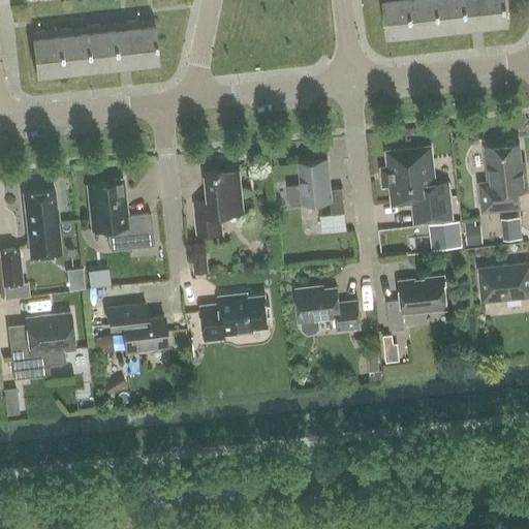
[(382,0),(387,38),(510,25),(506,0),(382,0)]
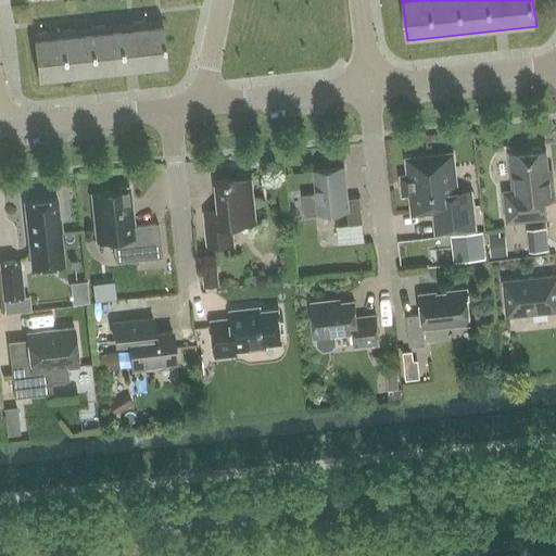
[(162,21),(121,25),(33,35),(38,79),(166,65),(162,21)]
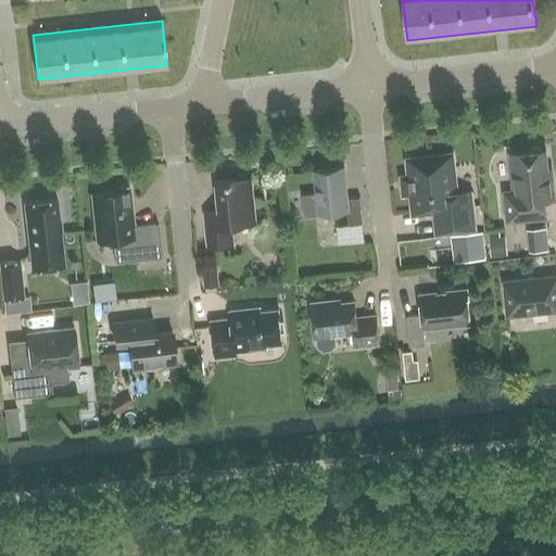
[(530,153),(510,155),(514,192),(504,193),(507,224),(546,219),(545,202),(555,201),(552,171),(547,171),(546,151),(541,152),(538,149),(533,150),(530,153)]
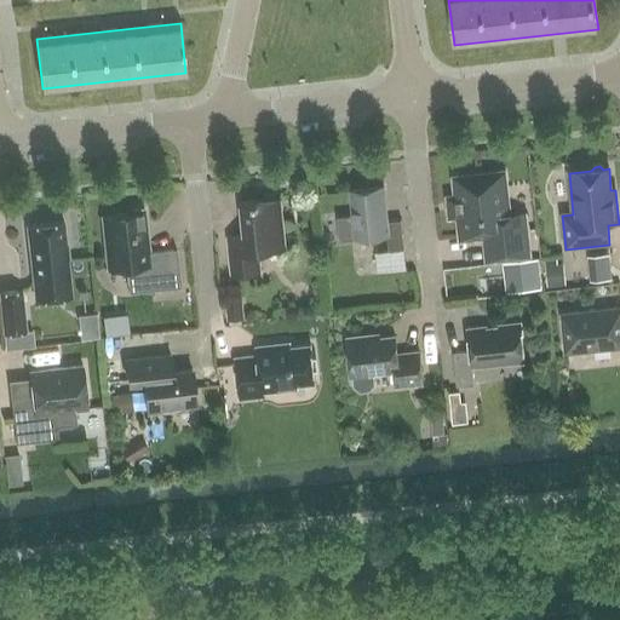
[(489,260),(527,256),(523,218),(507,220),(503,176),(455,181),(463,239),(487,236),(489,260)]
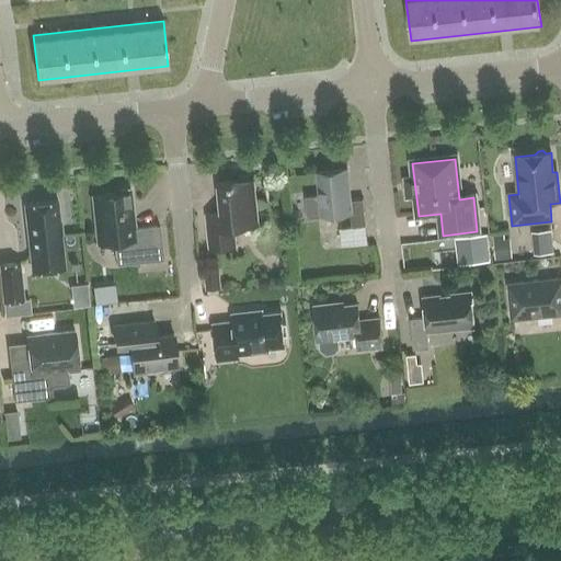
[(366,227),(363,201),(350,202),(347,171),(318,173),(322,216),(351,214),(352,228),(366,227)]
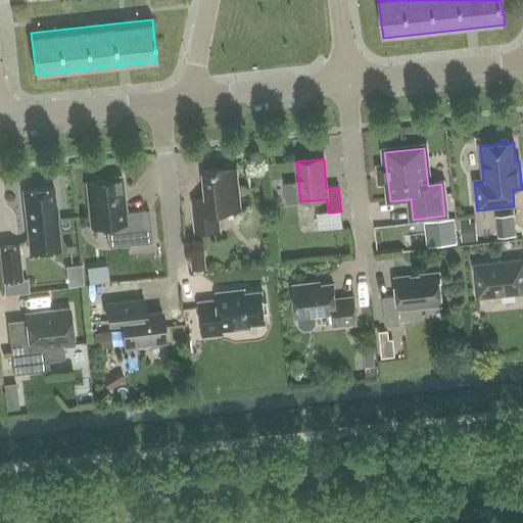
[(206,199),(192,201),(195,234),(220,231),(218,212),(240,209),(236,172),(218,173),(218,171),(203,172),(206,199)]
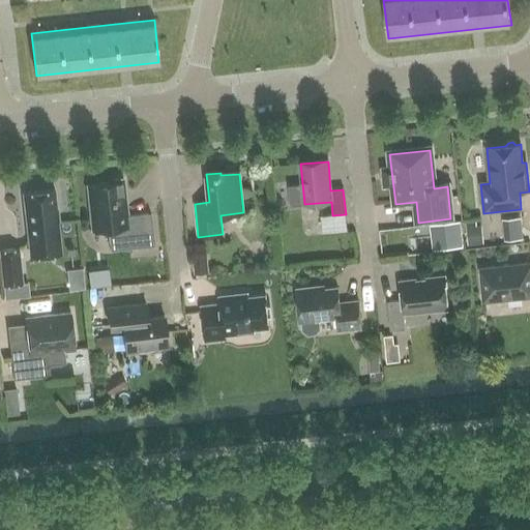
[(108,230),(111,252),(154,246),(150,214),(126,216),(122,179),(114,180),(114,184),(92,186),(95,214),(92,214),(93,231),(108,230)]
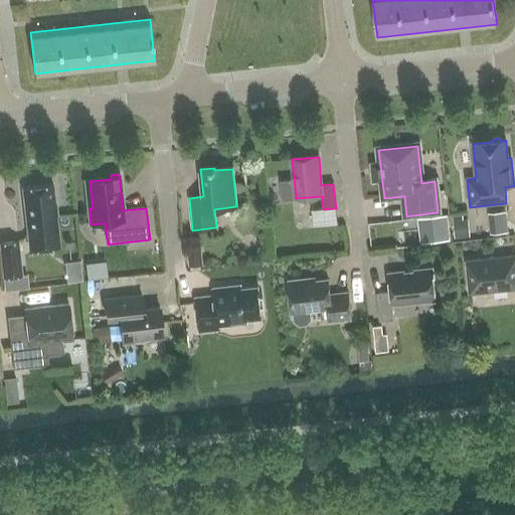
[(29,250),(59,247),(52,185),(22,188),(29,250)]
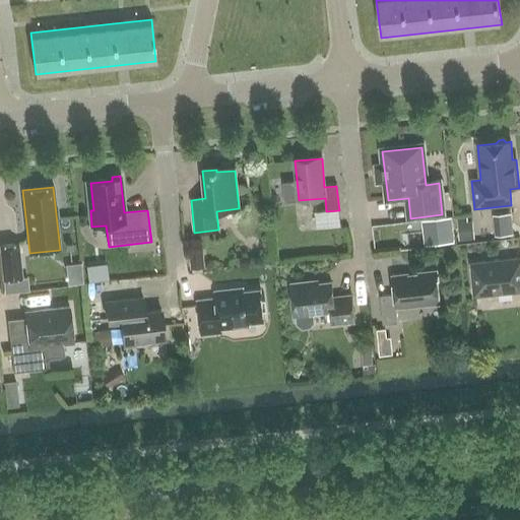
[(452,217),(421,220),(425,246),(454,242),(452,217)]
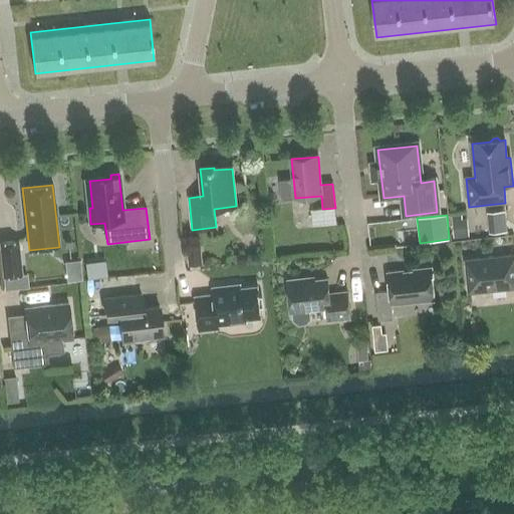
[(0,247),(3,278),(21,276),(17,242),(0,243),(0,247)]
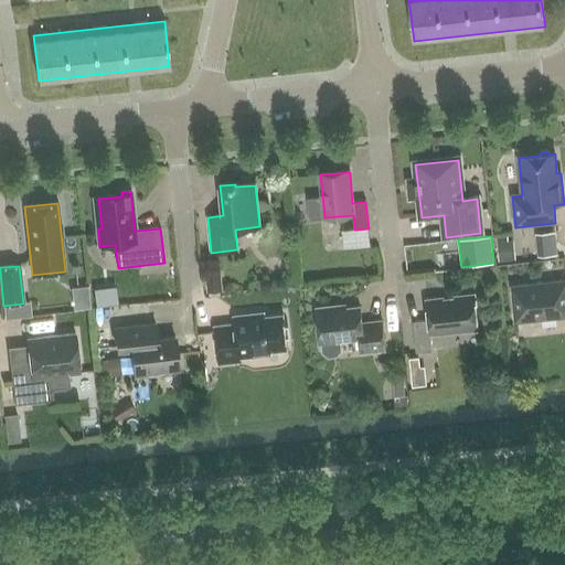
[(221,272),(205,274),(208,292),(223,290),(221,272)]
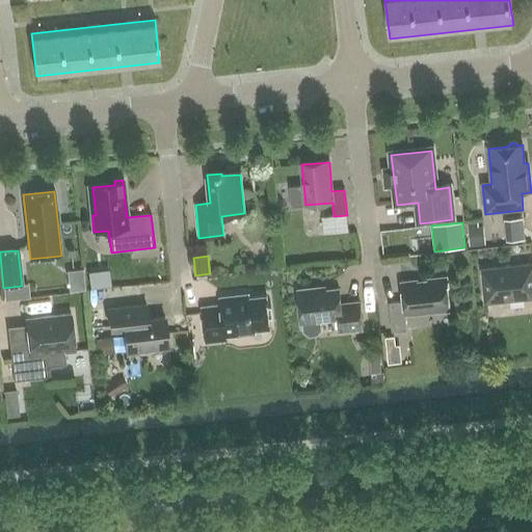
[(531,265),(481,270),(485,304),(531,299),(531,265)]
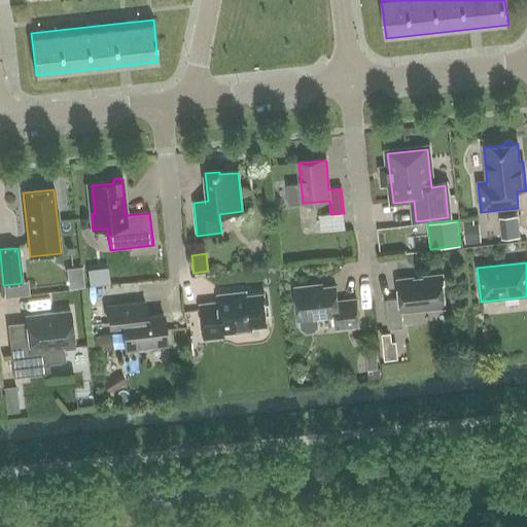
[(107,269),(89,271),(90,285),(109,283),(107,269)]
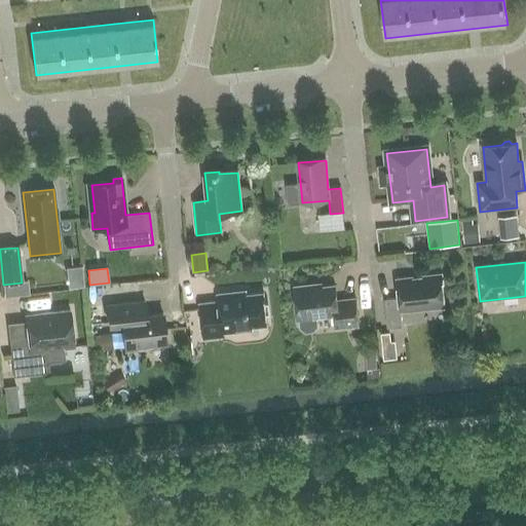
[(445,308),(442,275),(397,280),(399,299),(384,300),(387,329),(403,328),(401,312),(445,308)]
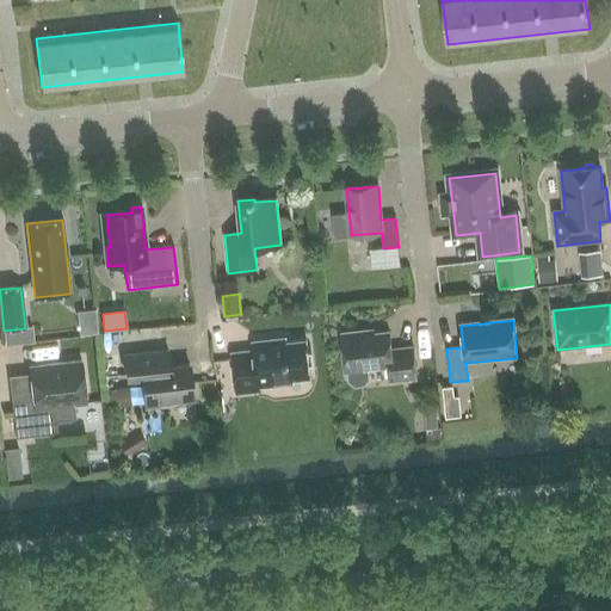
[(392,351),(389,333),(363,337),(363,332),(341,334),(346,372),(349,372),(350,381),(356,386),(364,386),(368,380),(366,370),(389,368),(390,382),(417,380),(413,349),(392,351)]
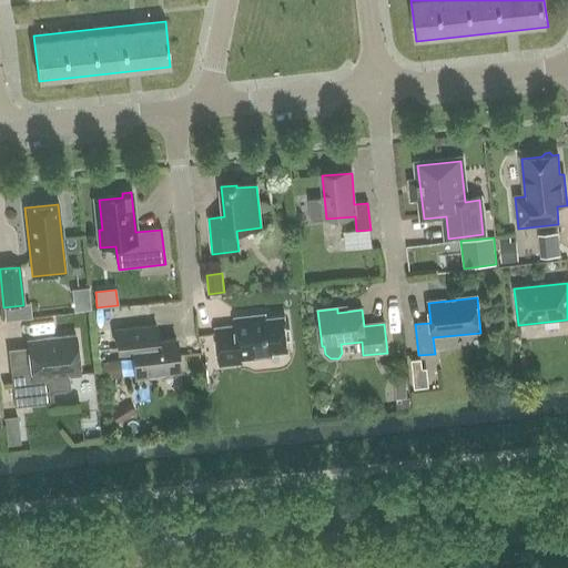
[(260,355),(288,352),(285,317),(255,321),(255,317),(235,320),(236,327),(216,330),(220,367),(242,365),(242,361),(260,358),(260,355)]
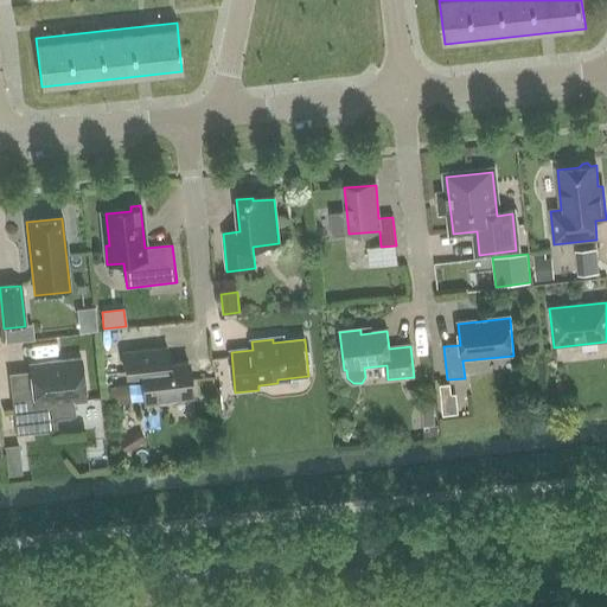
[(171,349),(132,353),(123,355),(126,377),(141,375),(145,406),(167,403),(167,401),(192,398),(189,363),(173,365),(171,349)]
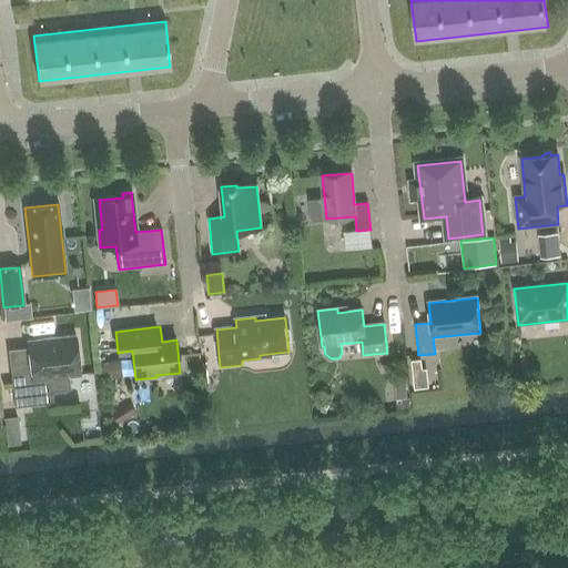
[(14,408),(54,403),(52,393),(70,391),(69,377),(80,376),(75,336),(27,342),(30,371),(10,373),(14,408)]
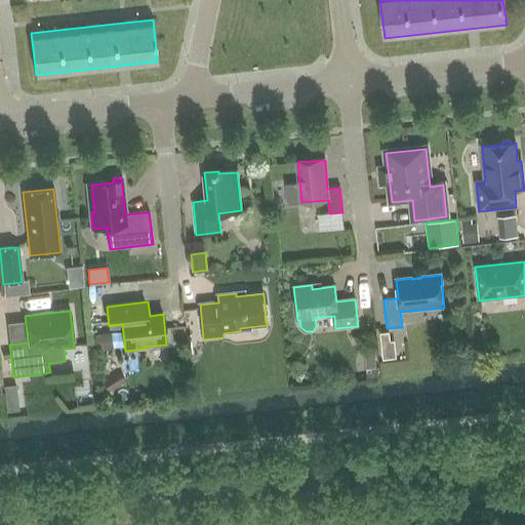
[(381,344),(391,342),(390,331),(379,333),(381,344)]
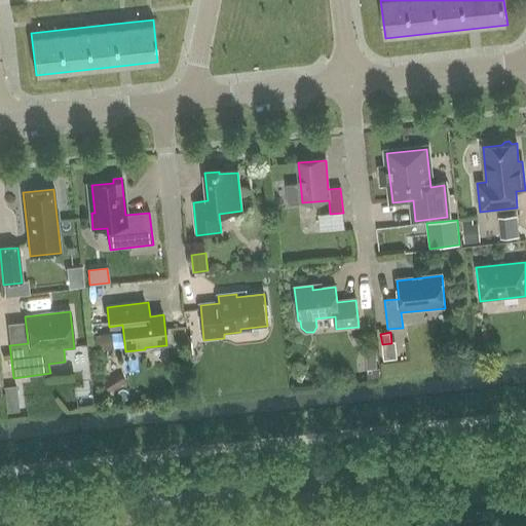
[(375,351),(365,352),(367,369),(377,369),(375,351)]
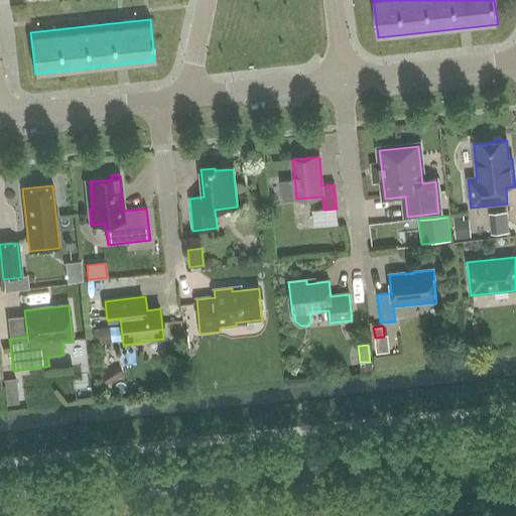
[(15,380),(4,381),(7,404),(18,403),(15,380)]
